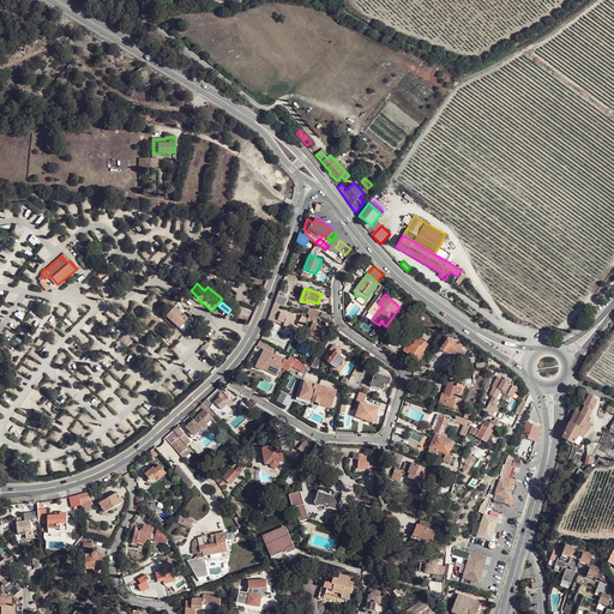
[(172,320),(179,327),(181,330),(184,332),(193,323),(175,307),(166,315),(172,320)]
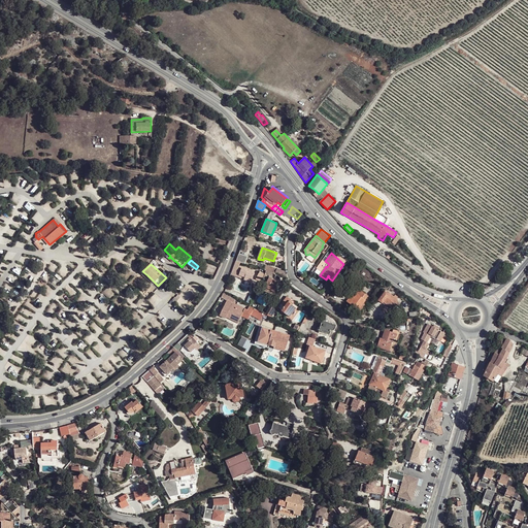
[(234,265),(231,272),(235,273),(245,277),(244,279),(251,283),(255,273),(244,269),(234,265)]
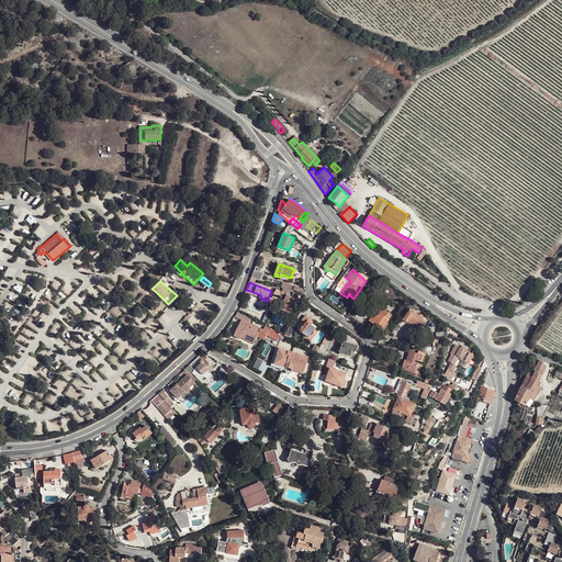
[(277,289),(272,298),(278,300),(281,291),(277,289)]
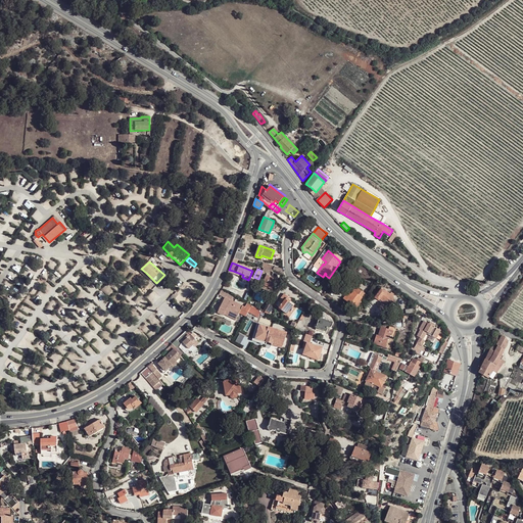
[(150,282),(152,279),(146,273),(143,276),(150,282)]
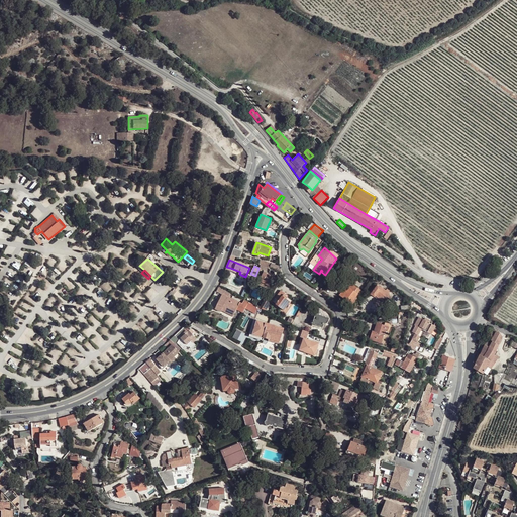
[(263,283),(269,285),(273,276),(264,272),(260,281),(263,283)]
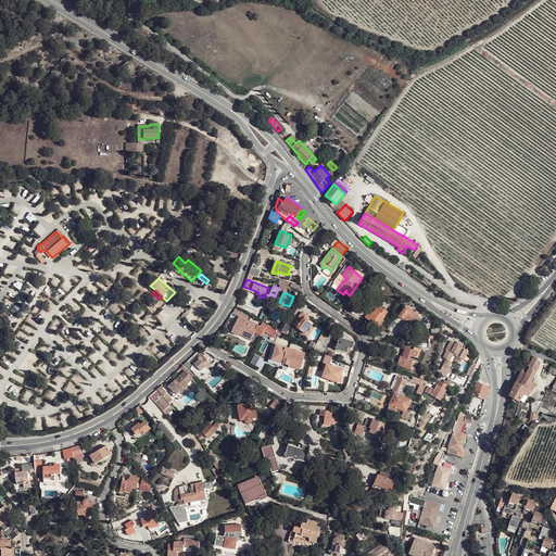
[(380,327),(388,317),(384,316),(388,312),(379,305),(374,312),(368,319),(378,326),(380,327)]
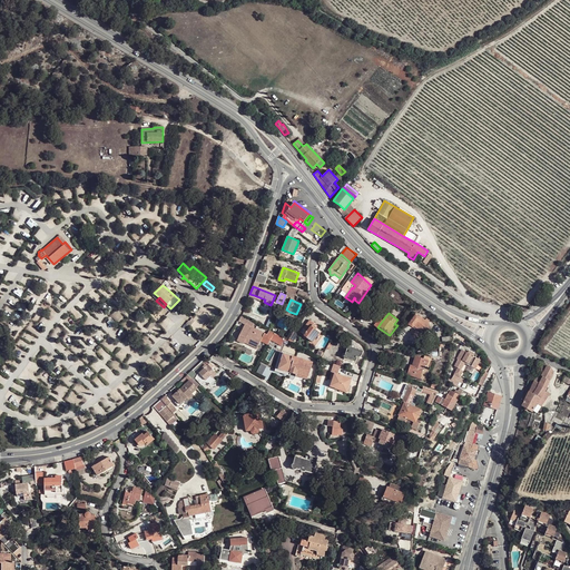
[(429,323),(425,321),(421,317),(416,314),(409,324),(413,327),(414,326),(426,335),(431,328),(428,326),(430,323),(429,323)]
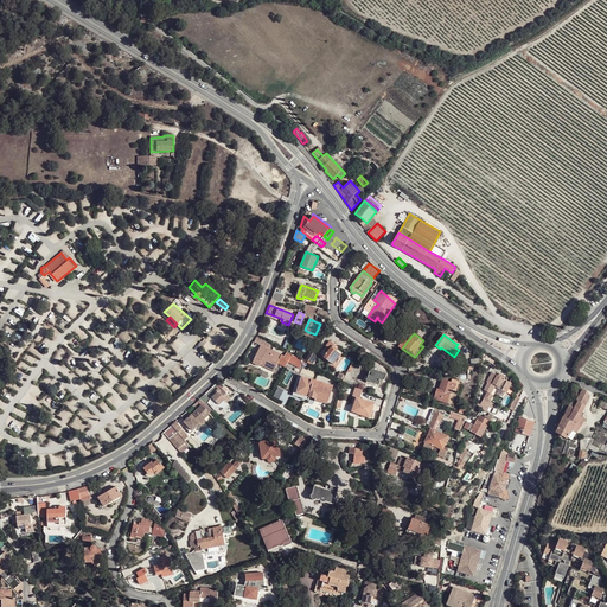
[(269,343),(257,336),(254,342),(257,343),(261,345),(267,347),(269,343)]
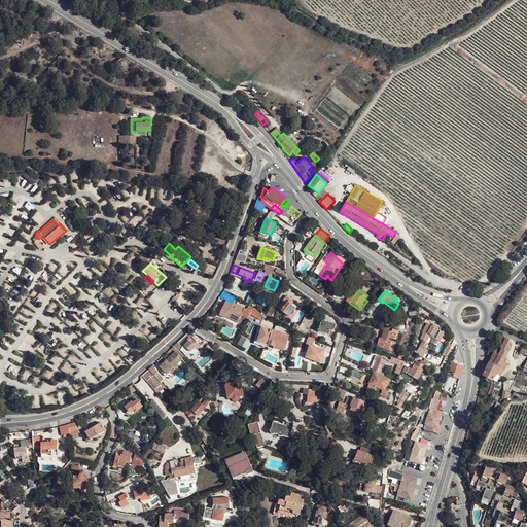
[(289,300),(290,299),(286,295),(280,304),(284,307),(281,311),(289,316),(291,313),(293,311),(295,307),(292,305),(293,304),(289,300)]
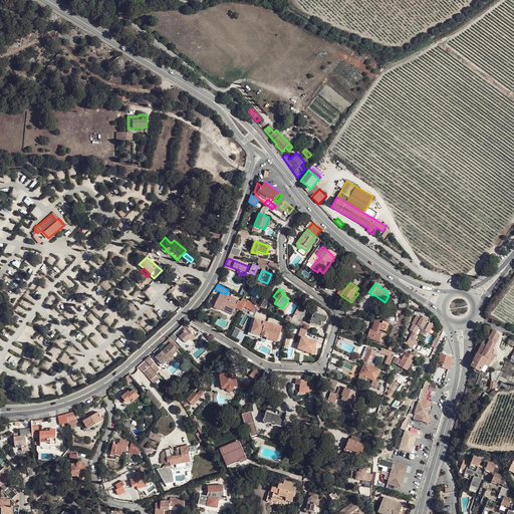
[(247,300),(243,298),(241,301),(226,294),(221,292),(220,295),(219,296),(214,307),(220,309),(221,307),(228,310),(228,311),(233,313),(236,307),(239,306),(243,308),(244,306),(247,300)]
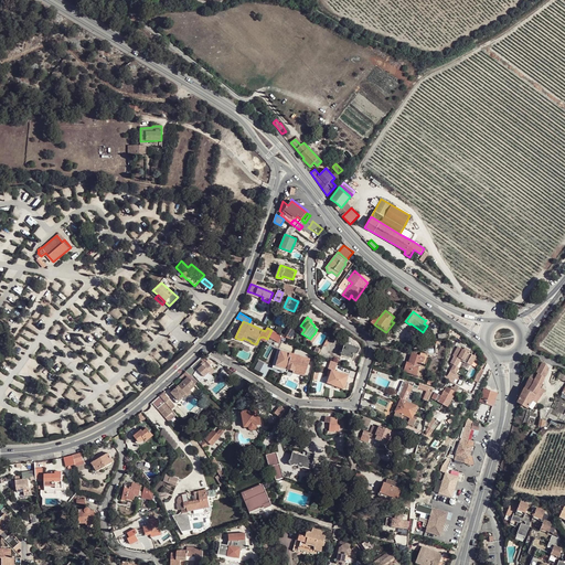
[(342,351),(341,354),(353,359),(354,354),(355,354),(359,352),(361,348),(345,342),(342,351)]
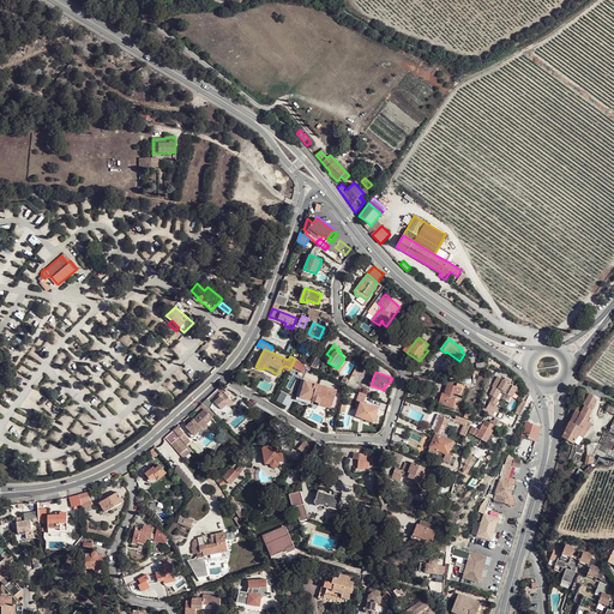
[(517,389),(497,378),(492,387),(493,387),(489,395),(493,397),(495,399),(500,391),(501,389),(505,391),(504,392),(512,397),(517,389)]
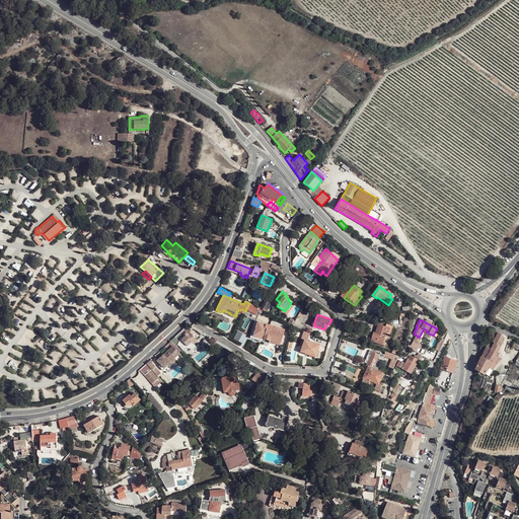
[(281,343),(285,330),(267,324),(266,326),(264,325),(265,323),(256,320),(251,335),(260,338),(262,331),(264,332),(265,330),(267,331),(266,334),(265,339),(270,341),(271,340),(281,343)]
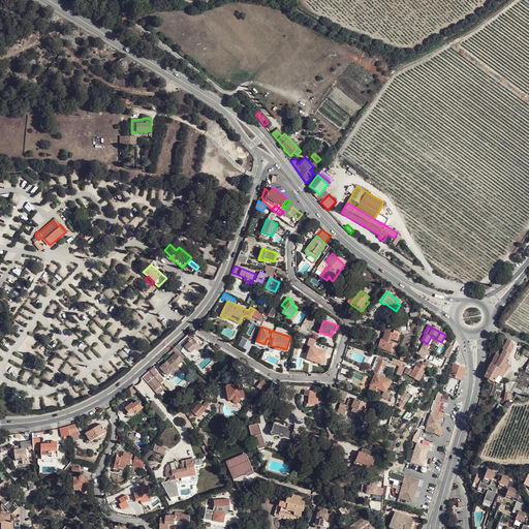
[(381,343),(380,342),(378,347),(390,351),(394,341),(396,337),(397,337),(399,332),(394,331),(394,333),(386,331),(383,339),(381,343)]
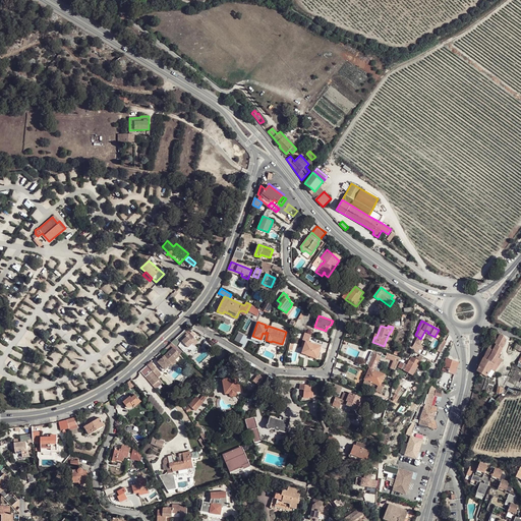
[(186,328),(171,342),(177,348),(179,346),(182,350),(187,346),(188,348),(189,347),(190,349),(194,345),(198,341),(190,333),(188,335),(187,334),(185,336),(186,337),(180,343),(178,341),(189,330),(189,328),(186,328)]
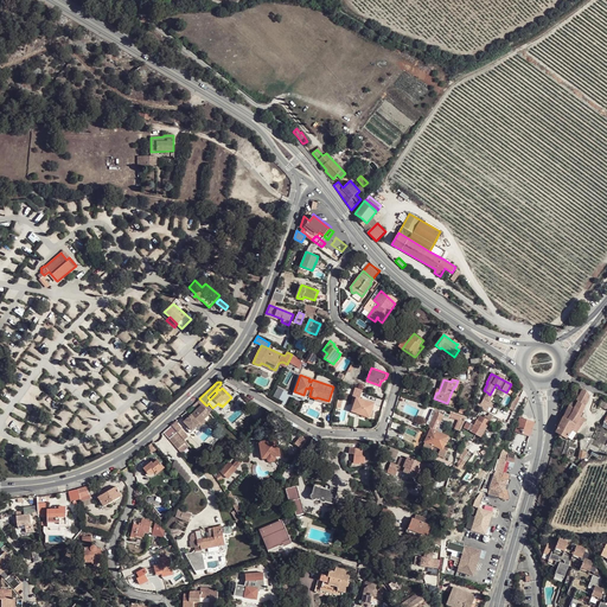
[(563,416),(556,432),(567,439),(568,438),(573,430),(580,420),(579,419),(583,413),(582,411),(589,397),(587,393),(582,390),(581,393),(580,391),(575,398),(573,397),(563,416)]
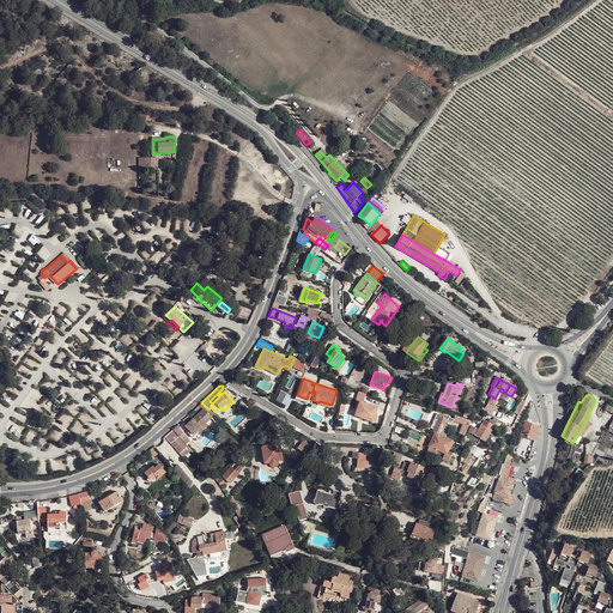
[(462,398),(456,395),(451,407),(457,410),(462,398)]
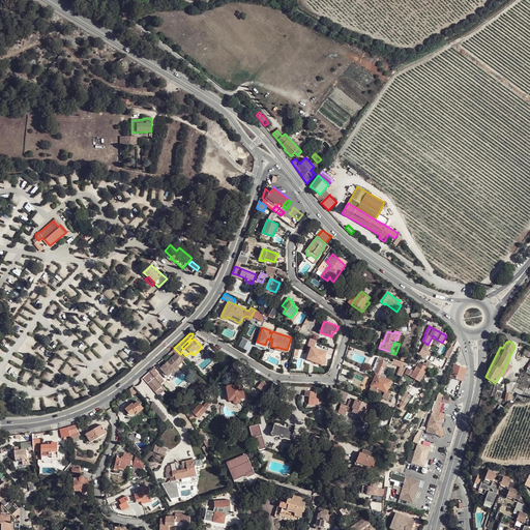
[(452,347),(450,346),(445,357),(449,359),(454,348),(452,347)]
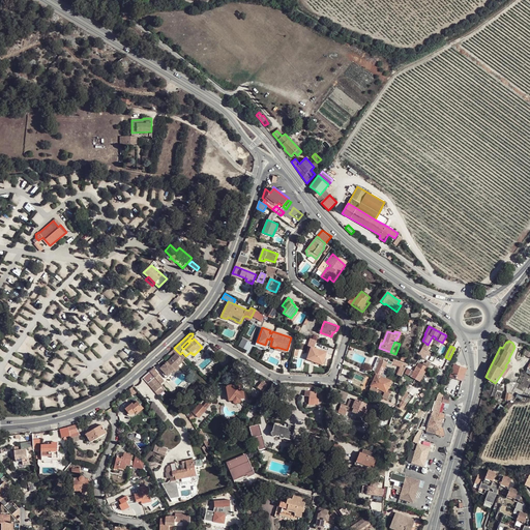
[(180,354),(174,348),(172,350),(176,354),(160,369),(168,376),(170,374),(173,371),(178,366),(183,361),(182,360),(179,356),(181,354),(180,354)]
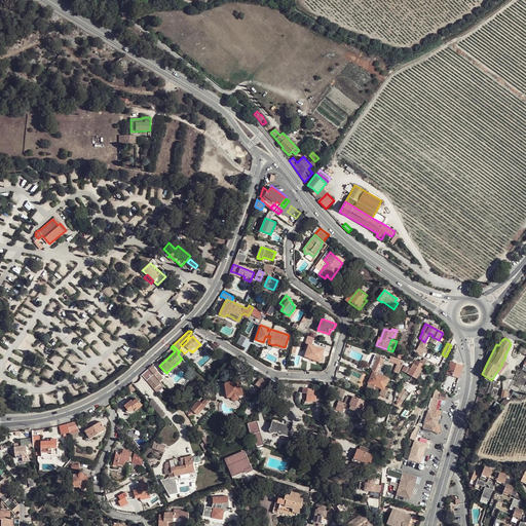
[(313,360),(316,361),(321,362),(325,349),(311,345),(310,349),(307,348),(305,357),(310,358),(309,359),(313,360)]
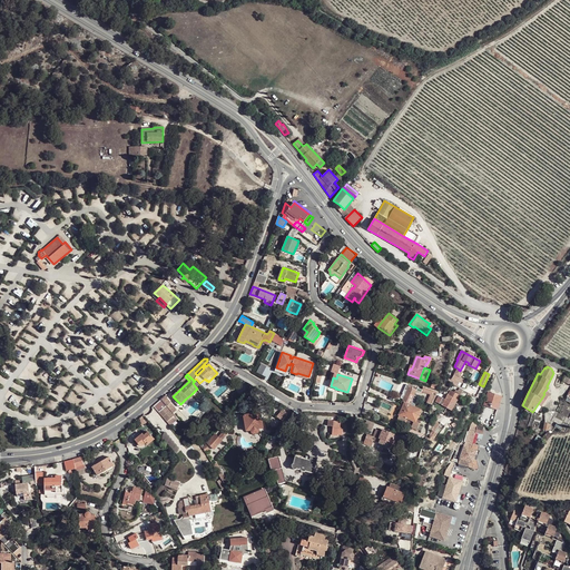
[(569,390),(569,376),(567,375),(560,387),(567,391),(569,390)]
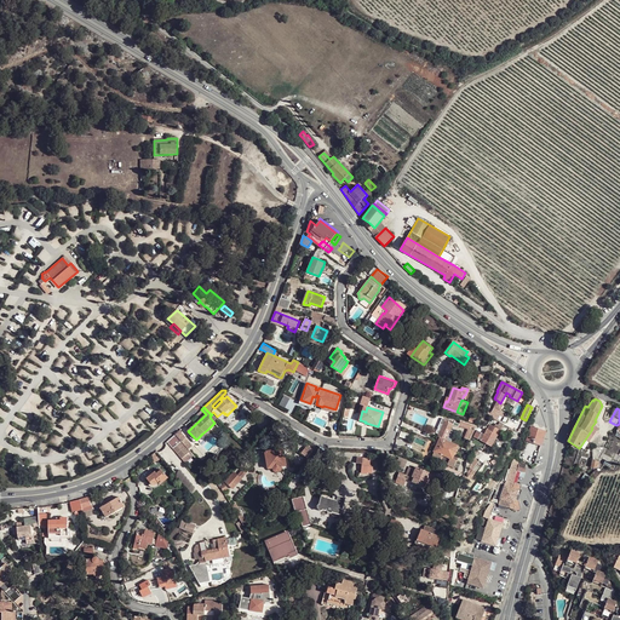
[(440,437),(451,442),(455,431),(452,430),(454,424),(445,420),(443,424),(441,424),(440,424),(440,425),(438,426),(437,429),(438,429),(438,430),(440,430),(435,442),(437,443),(440,437)]
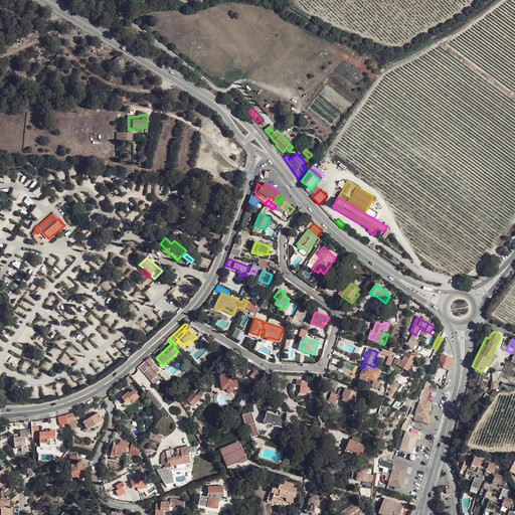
[(383,349),(381,354),(393,358),(395,353),(383,349)]
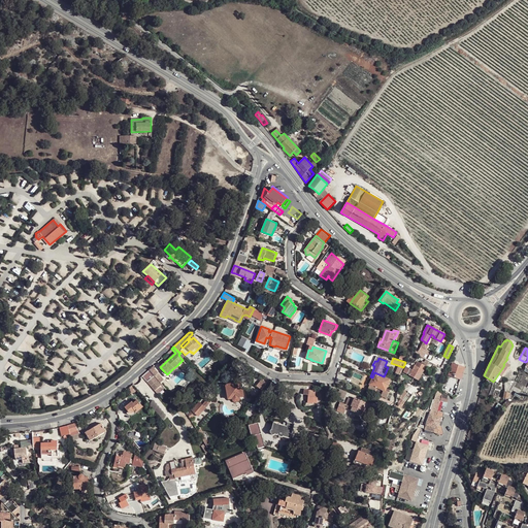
[(403,371),(407,374),(404,380),(411,384),(415,377),(419,381),(429,362),(426,360),(424,362),(422,361),(421,364),(417,362),(413,370),(406,366),(403,371)]
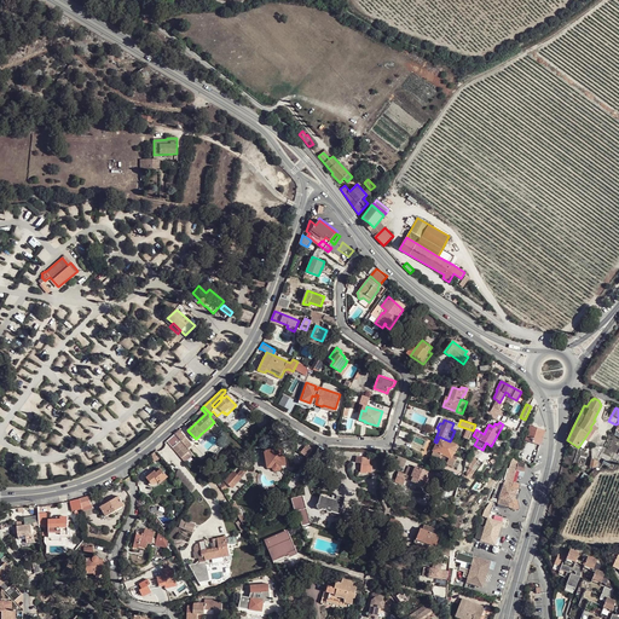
[(541,445),(544,431),(531,426),(526,440),(541,445)]
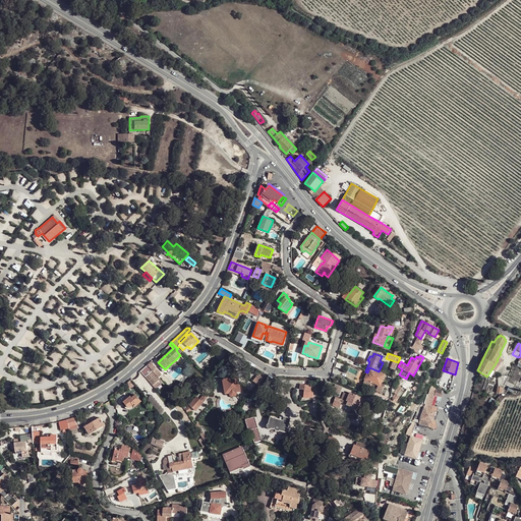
[(429,367),(432,361),(427,359),(423,364),(429,367)]
